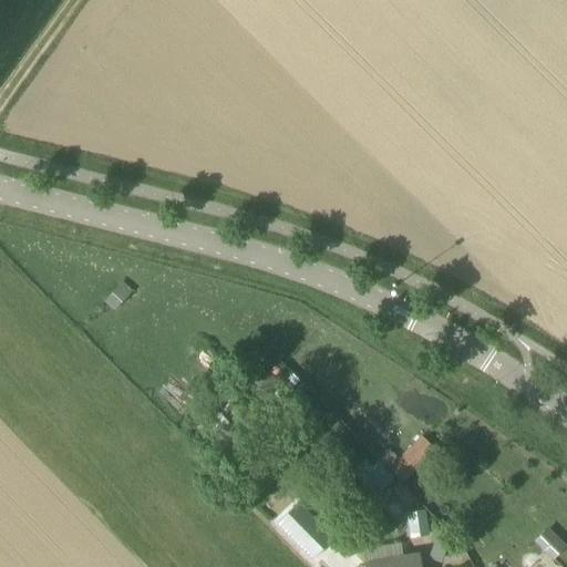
[(123,281),(104,301),(115,312),(134,291),(123,281)]
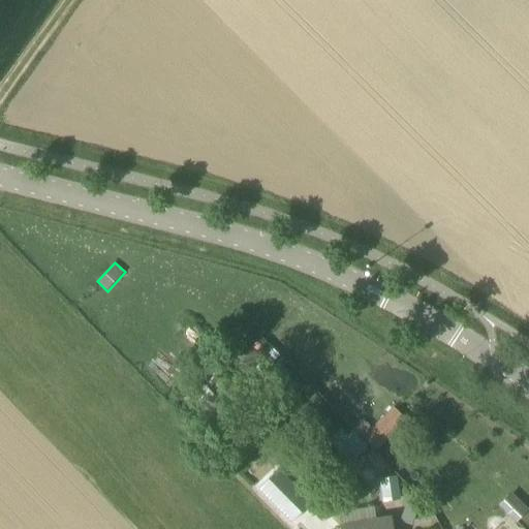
[(376,449),(390,437),(406,419),(394,407),(377,425),(364,437),(376,449)]
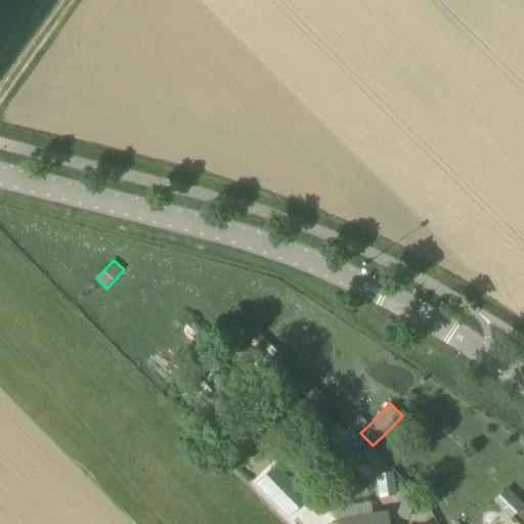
[(380,496),(396,494),(393,472),(377,475),(380,496)]
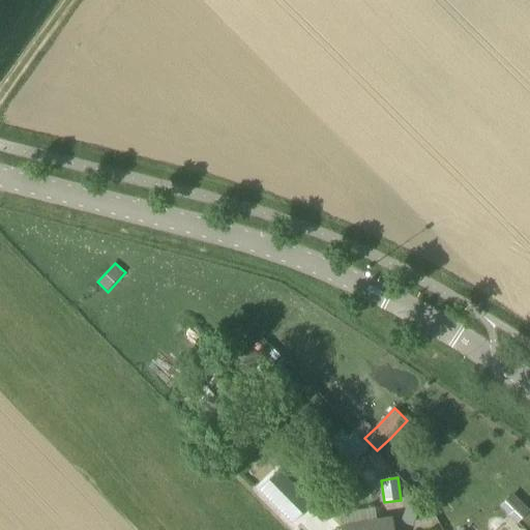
[(516,519),(527,509),(513,491),(502,499),(516,519)]
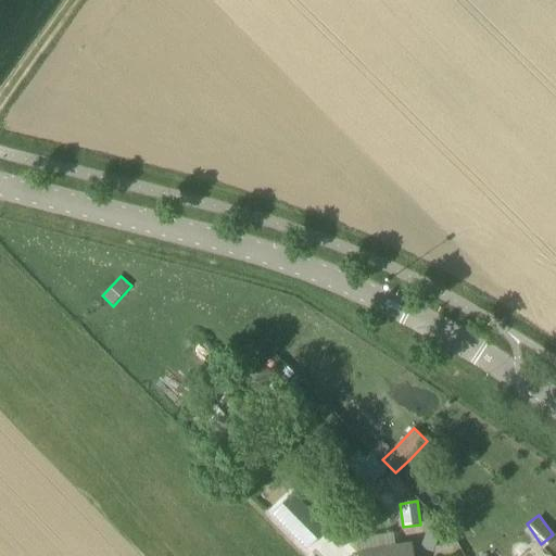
[(412,555),(411,544),(363,552),(359,553),(359,555),(412,555)]
